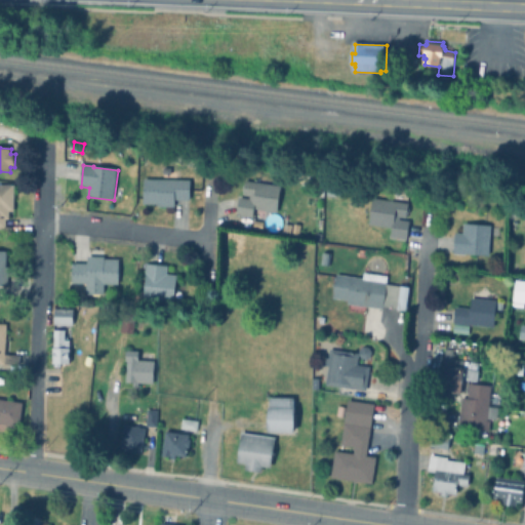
[(191,182),(191,202),(175,202),(175,209),(159,208),(159,206),(144,205),(145,179),(191,182)]
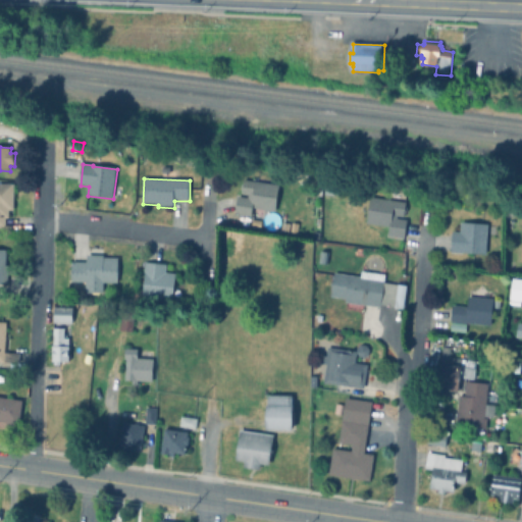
[(280,187),(276,213),(255,209),(253,217),(236,214),(239,198),(243,198),(244,192),(243,190),(243,186),(245,185),(246,180),(280,187)]
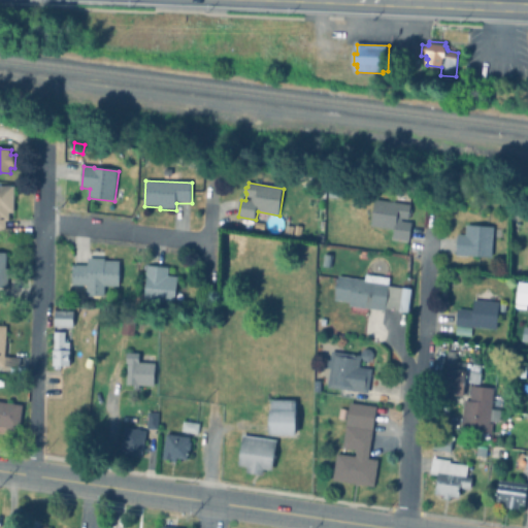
[(0,187),(14,187),(14,213),(10,213),(10,222),(7,222),(7,231),(0,231),(0,187)]
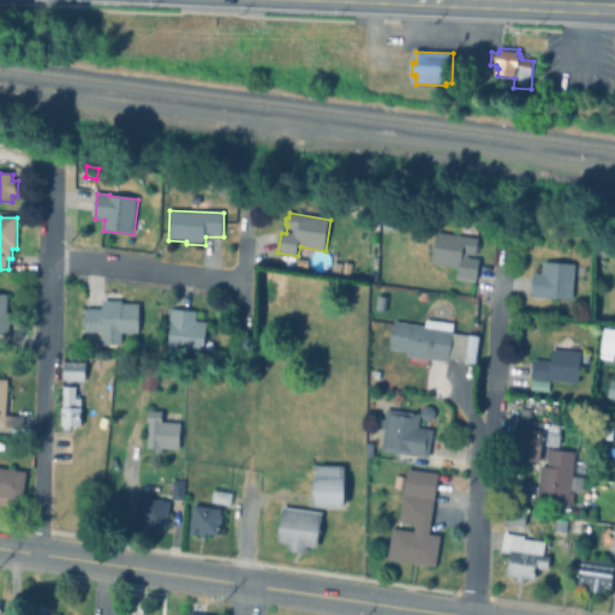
[(375,238),(359,238),(359,228),(374,228),(375,238)]
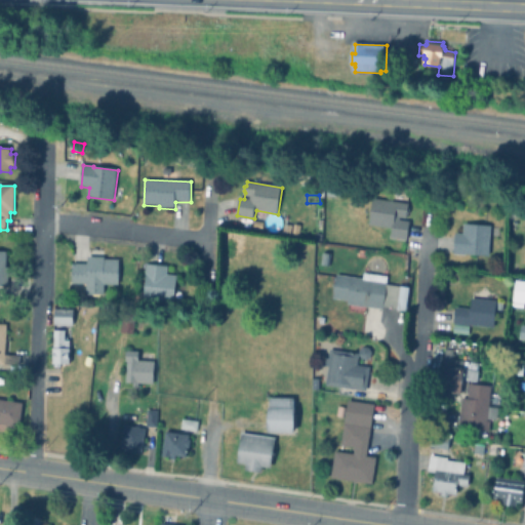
[(409,205),(407,219),(399,218),(399,221),(409,223),(407,241),(391,239),(392,230),(369,226),(373,200),(409,205)]
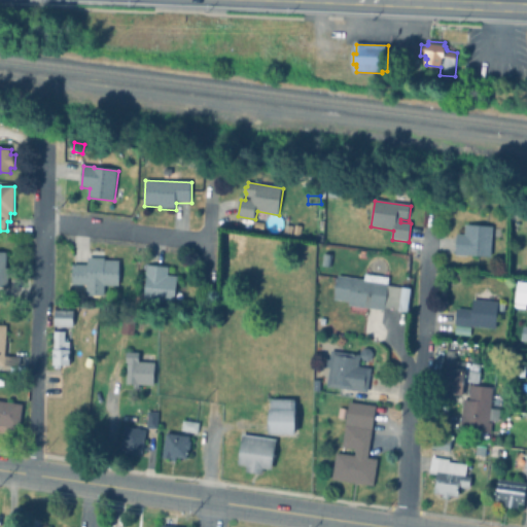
[(494,229),(492,258),(457,256),(459,236),(466,237),(467,226),(494,229)]
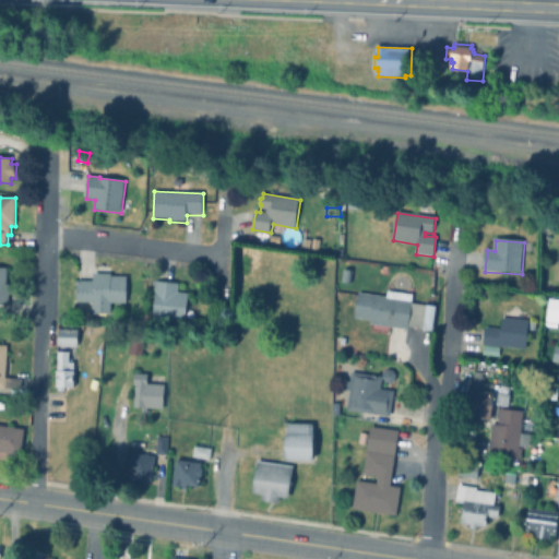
[(311,246),(310,252),(302,251),(304,244),(311,246)]
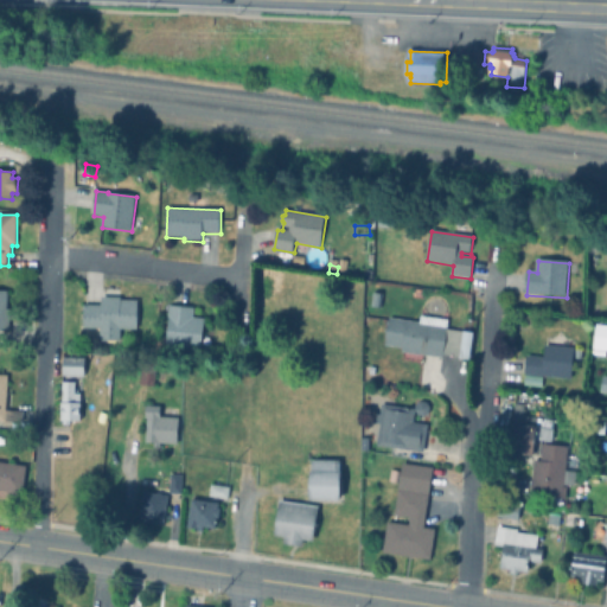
[(0,292),(8,292),(7,310),(10,310),(10,332),(0,332),(0,292)]
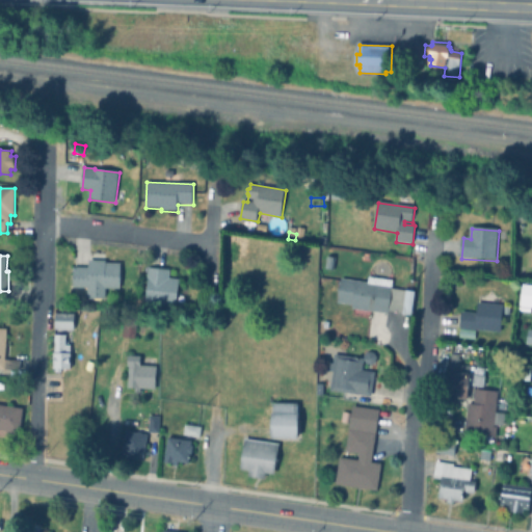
[(122,264),(121,290),(106,289),(106,299),(88,299),(88,289),(74,289),(74,268),(89,268),(89,262),(106,262),(106,264),(122,264)]
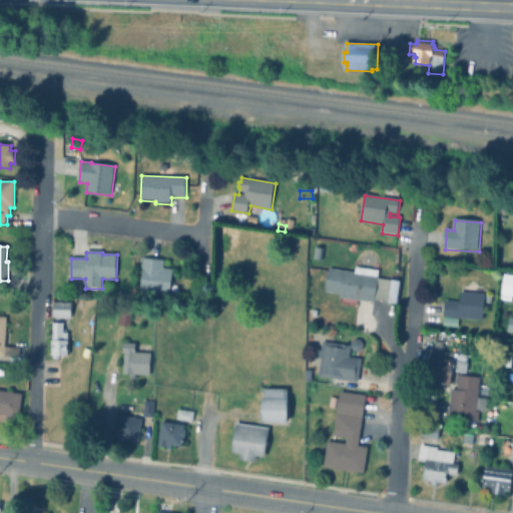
[(173,271),(171,295),(141,292),(143,260),(164,261),(163,270),(173,271)]
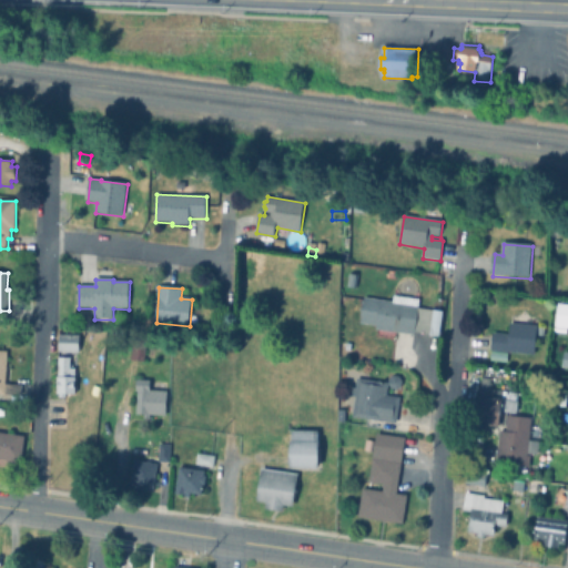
[(403,298),(409,300),(413,297),(416,294),(421,295),(419,301),(421,301),(419,310),(445,313),(442,337),(415,334),(415,336),(396,334),(395,340),(376,336),(377,326),(362,324),(365,298),(394,303),(396,291),(398,292),(399,295),(401,297),(403,298)]
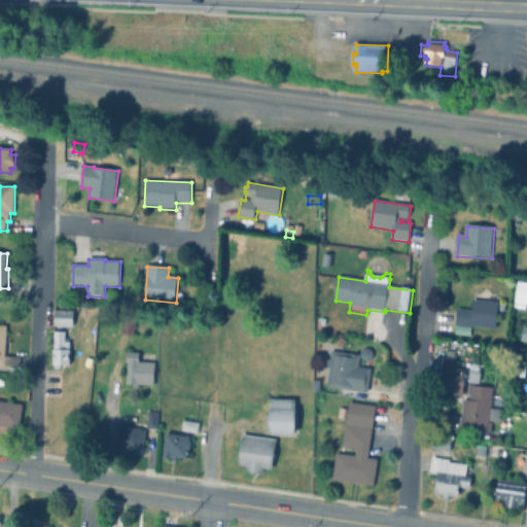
[(526,283),(526,305),(526,311),(516,310),(517,303),(518,303),(520,283),(526,283)]
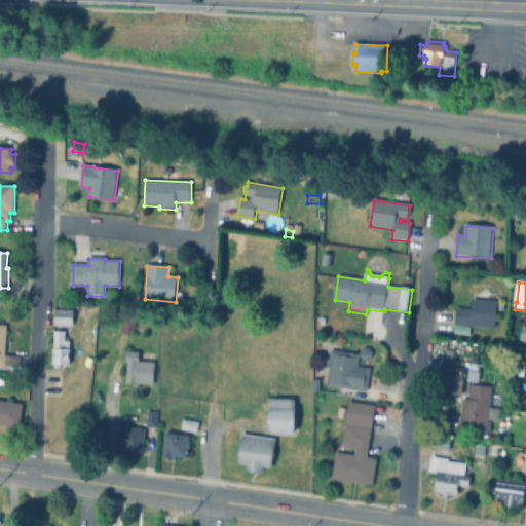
[(505,305),(504,312),(498,312),(496,330),(456,326),(457,309),(473,310),(474,300),(498,303),(498,304),(505,305)]
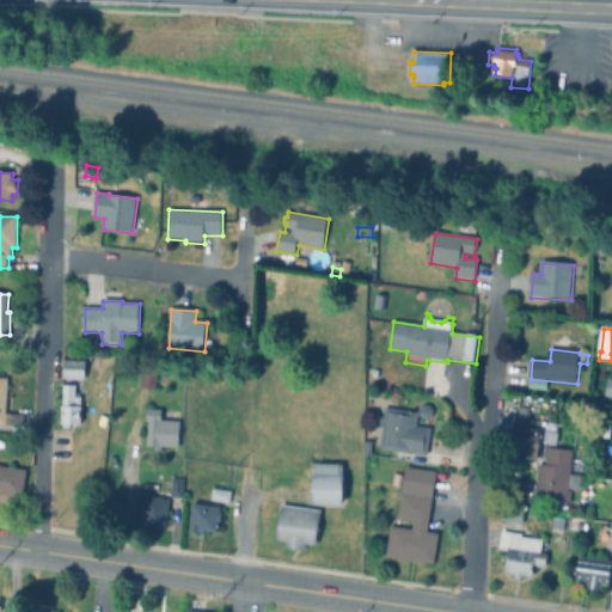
[(86,361),(85,380),(63,380),(63,360),(86,361)]
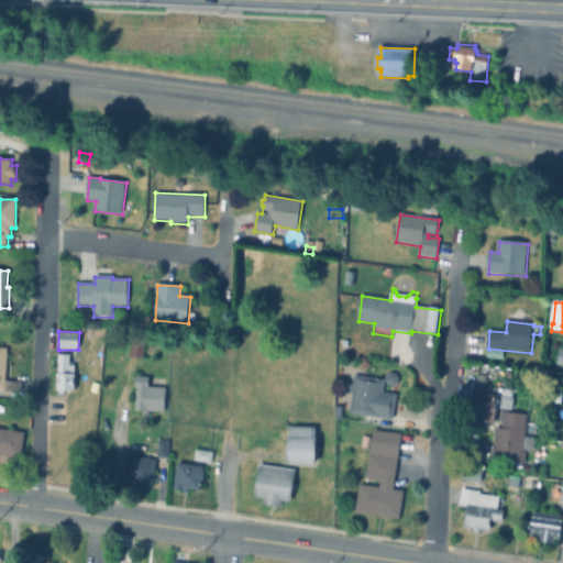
[(146,346),(144,360),(130,357),(132,344),(146,346)]
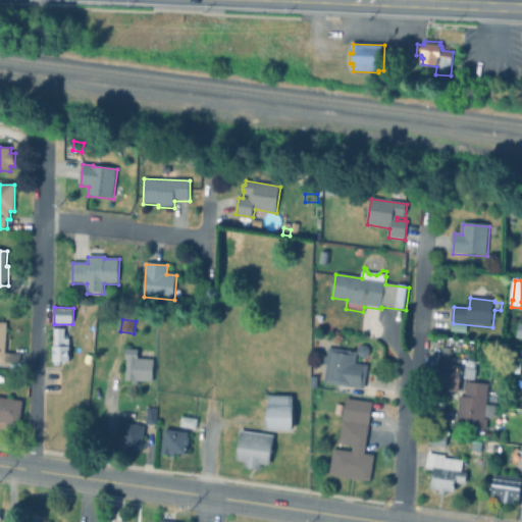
[(0,323),(7,324),(4,353),(20,355),(19,365),(0,363),(0,323)]
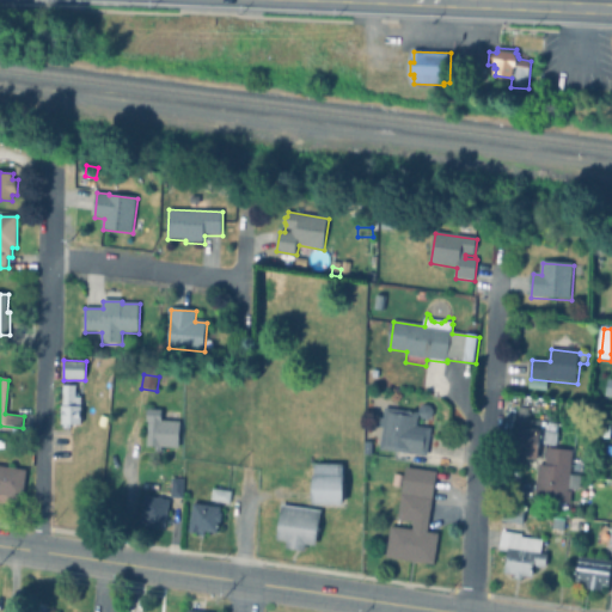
[(549,383),(548,392),(530,390),(531,380),(549,383)]
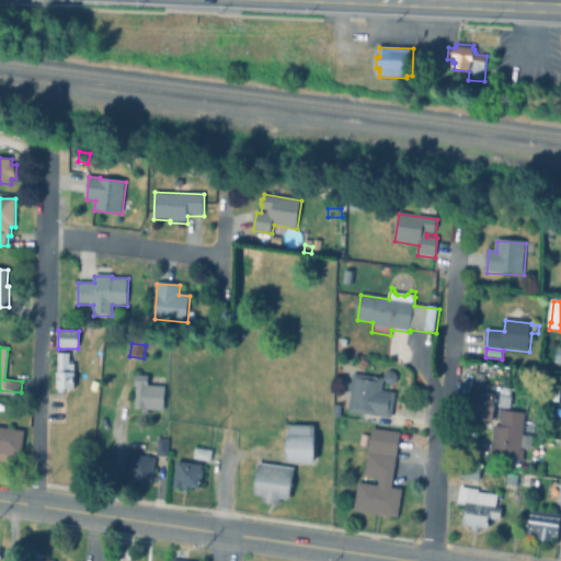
[(76,364),(75,389),(66,389),(66,392),(58,392),(59,389),(57,389),(57,353),(71,354),(71,364),(76,364)]
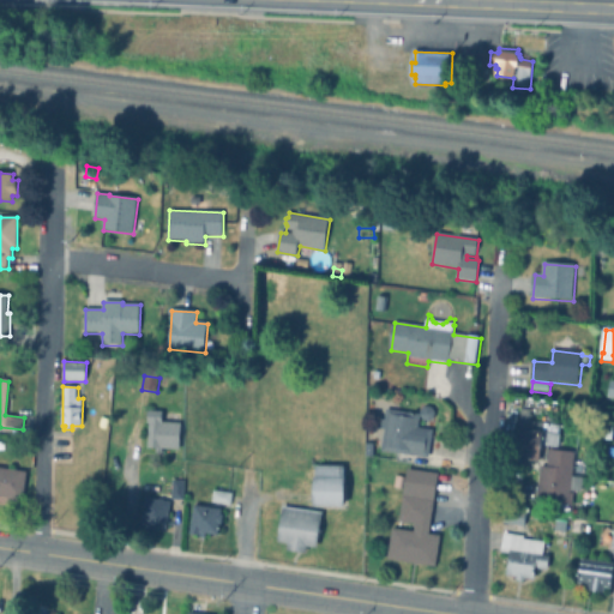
[(437,419),(432,422),(426,421),(422,416),(423,410),(428,407),(434,408),(438,413),(437,419)]
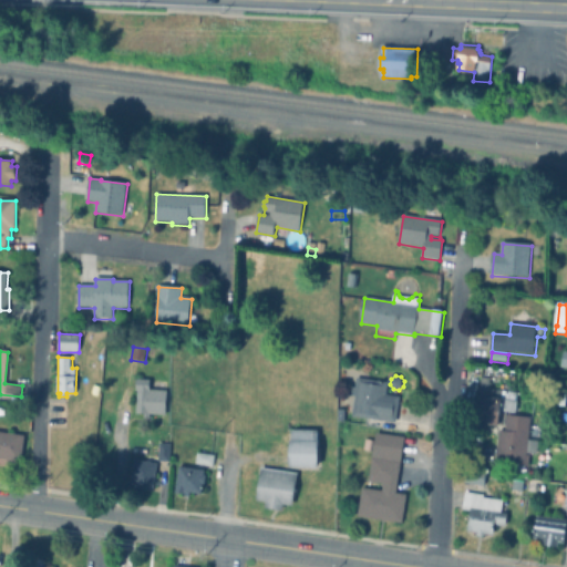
[(389,384),(387,397),(400,399),(397,424),(353,418),(356,398),(349,397),(350,388),(356,389),(358,379),(389,384)]
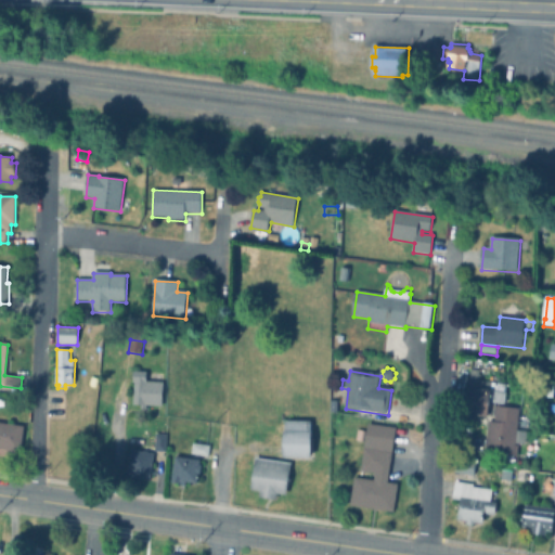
[(508,386),(506,405),(493,403),(491,420),(468,416),(472,390),(469,390),(470,382),(469,382),(470,371),(480,372),(478,382),(508,386)]
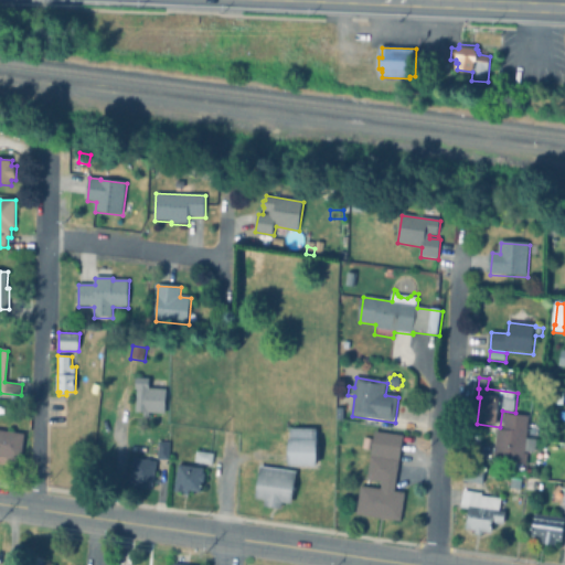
[(167,390),(166,414),(150,413),(150,417),(144,417),(144,413),(136,413),(137,390),(136,390),(137,379),(150,379),(149,388),(167,390)]
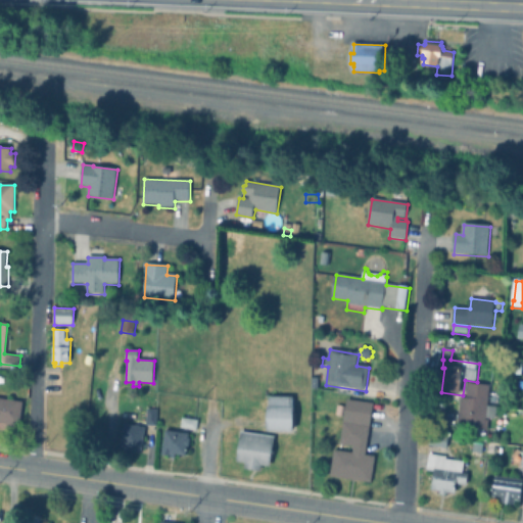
[(289,382),(289,390),(274,389),(275,381),(289,382)]
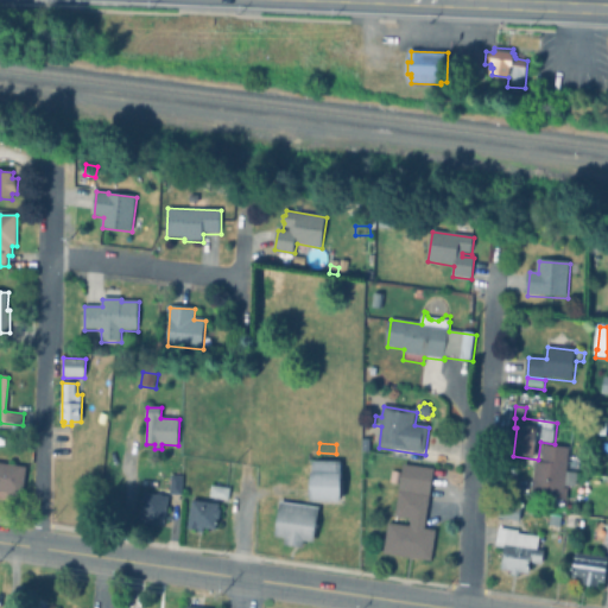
[(569,448),(568,463),(576,463),(575,474),(577,474),(576,487),(565,486),(564,504),(532,501),(536,462),(543,463),(544,445),(569,448)]
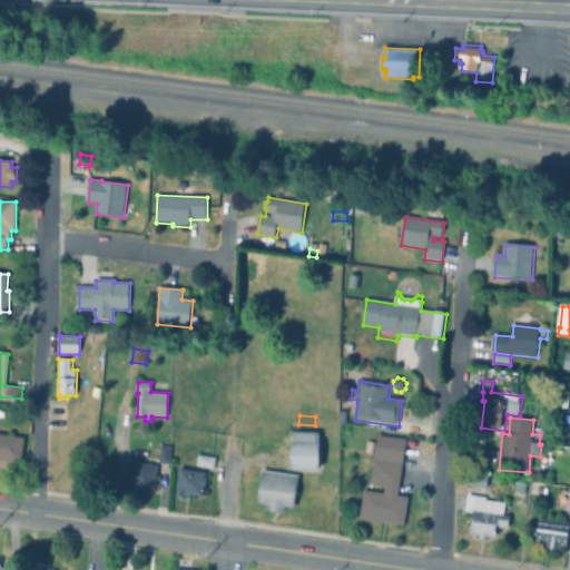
[(321,434),(321,444),(323,445),(322,472),(293,471),(294,444),(295,444),(295,433),(321,434)]
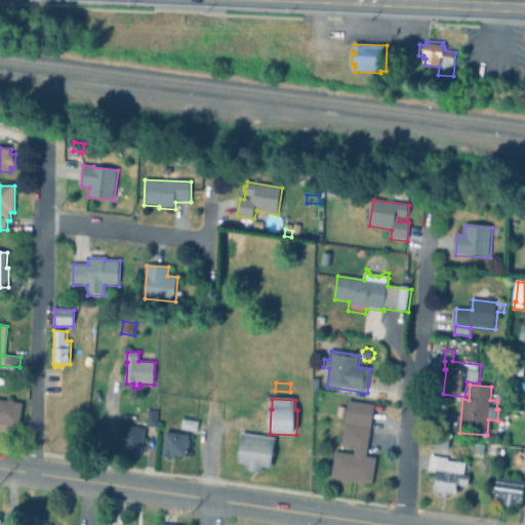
[(0,400),(23,404),(18,430),(6,428),(7,426),(0,423),(0,400)]
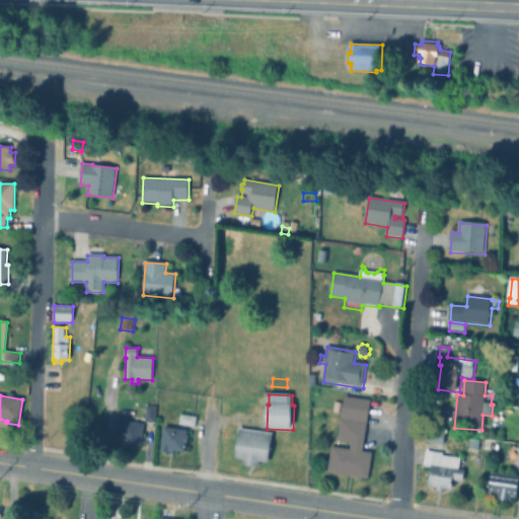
[(83,396),(82,412),(74,411),(75,395),(83,396)]
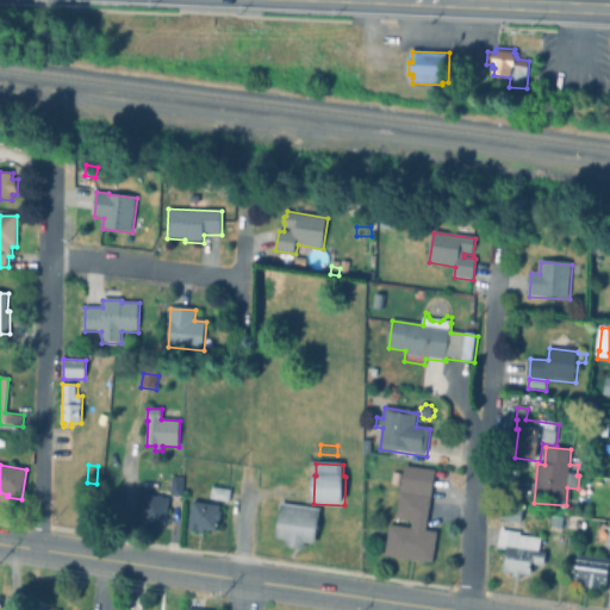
[(436,472),(427,530),(439,533),(433,564),(385,555),(390,524),(411,529),(412,521),(396,518),(405,466),(436,472)]
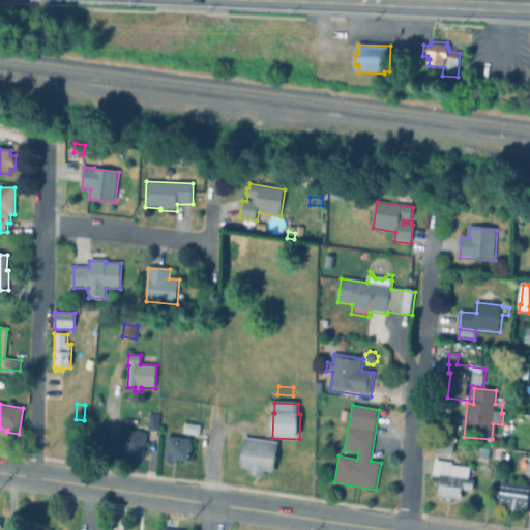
[(159,415),(158,432),(148,432),(148,415),(159,415)]
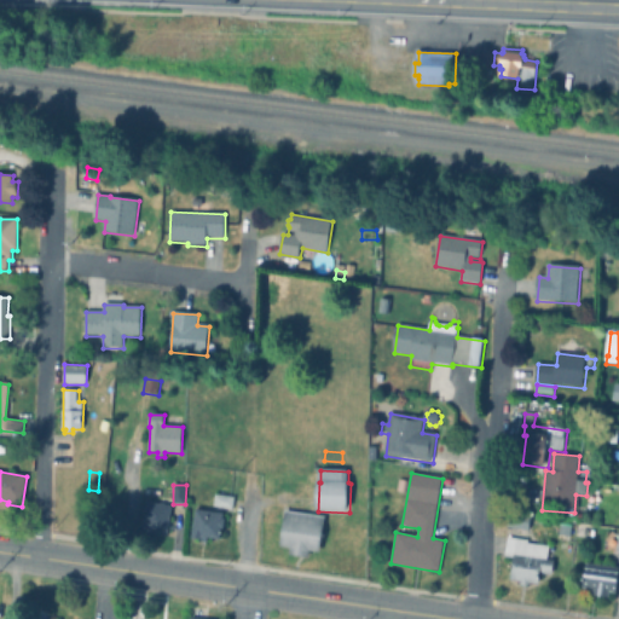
[(235,498),(232,510),(214,507),(215,495),(235,498)]
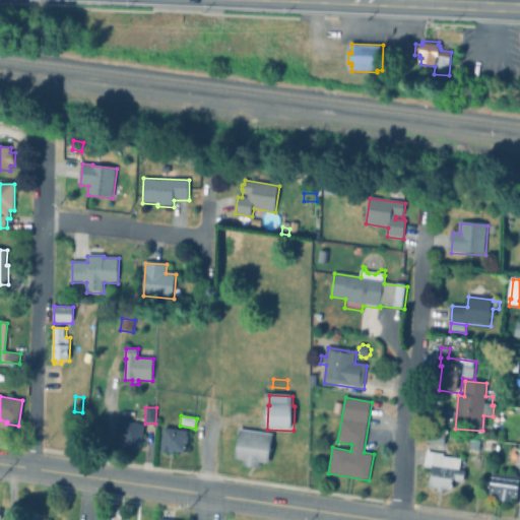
[(144,426),(141,449),(135,448),(135,449),(121,448),(124,423),(144,426)]
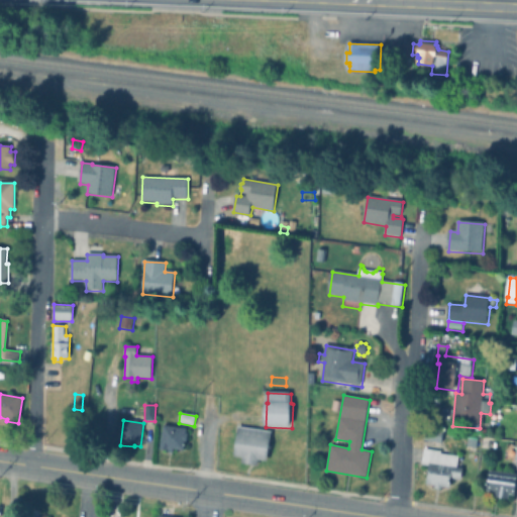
[(188,434),(187,442),(185,441),(184,451),(174,449),(173,452),(160,450),(164,425),(187,429),(186,433),(188,434)]
